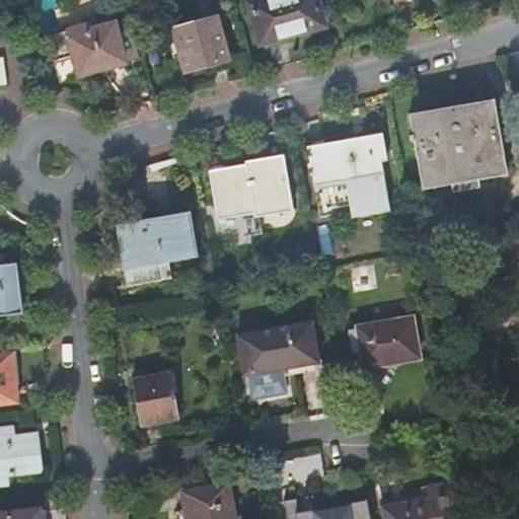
[(314,0),(262,0),(249,3),(261,44),(322,28),(314,0)]
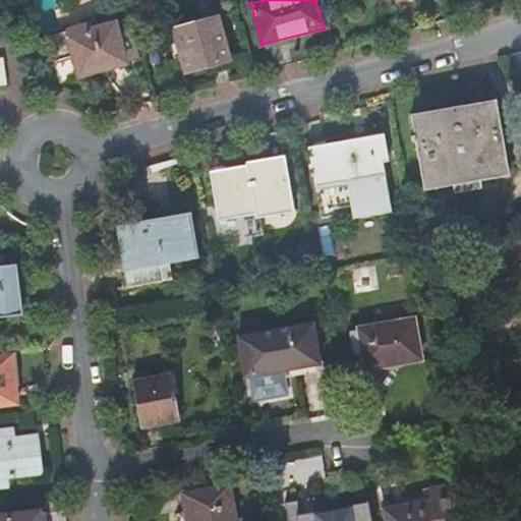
[(218,18),(174,32),(184,73),(230,62),(218,18)]
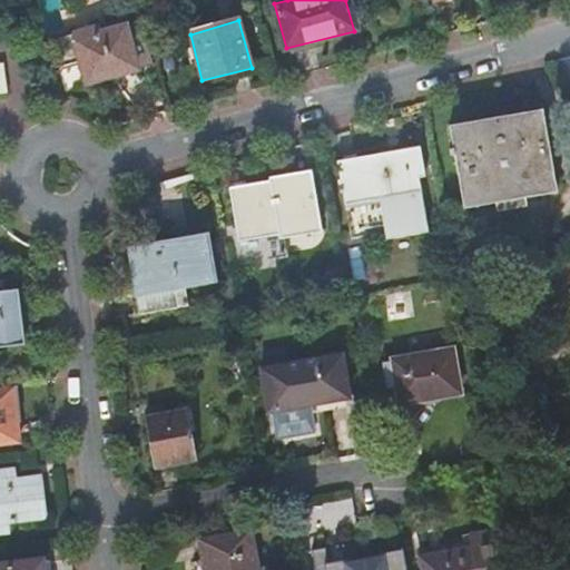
[(64,69),(81,65),(87,86),(138,72),(127,29),(102,37),(101,29),(56,41),(64,69)]
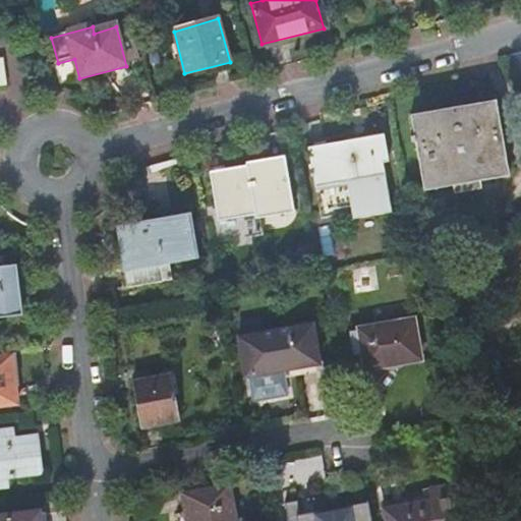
[(0,58),(0,85),(3,85),(3,89),(9,89),(8,81),(7,81),(3,58),(0,58)]
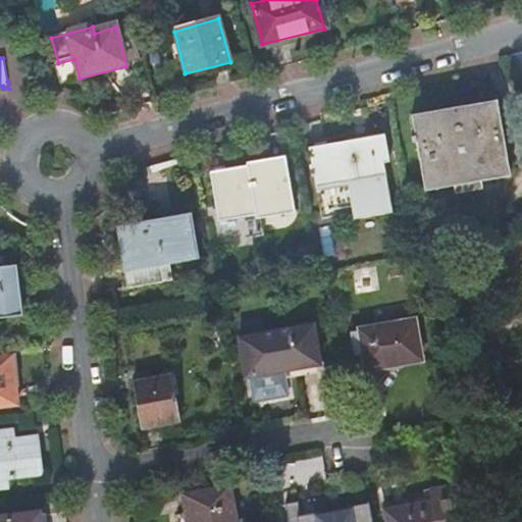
[(413,138),(413,143),(418,143),(427,191),(512,176),(499,101),(414,116),(417,136),(413,138)]
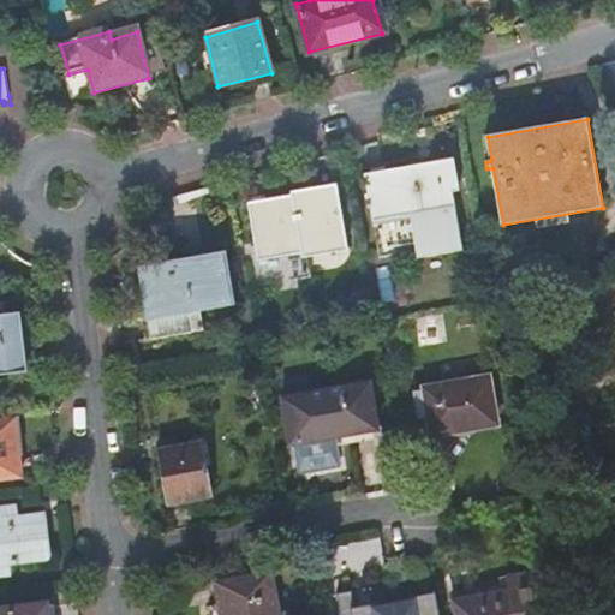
[(366,171),(363,172),(377,254),(416,248),(417,260),(460,250),(452,195),(459,192),(454,163),(368,177),(366,171)]
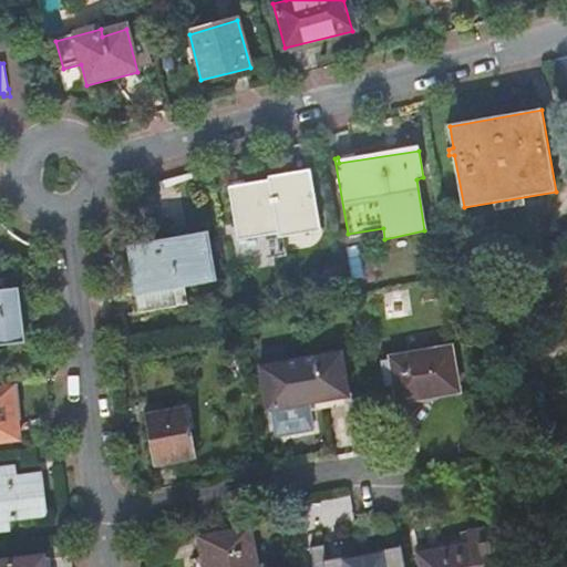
[(236,238),(223,240),(228,266),(287,257),(284,237),(322,230),(322,228),(320,228),(310,175),(313,175),(312,172),(241,183),(244,193),(228,194),(236,238)]
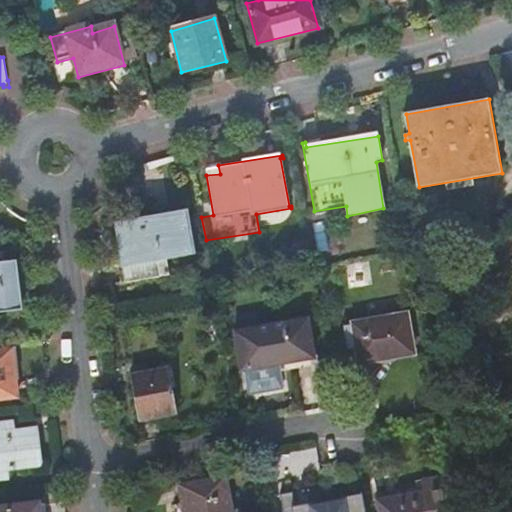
[(205,168),(206,175),(220,174),(218,165),(205,168)]
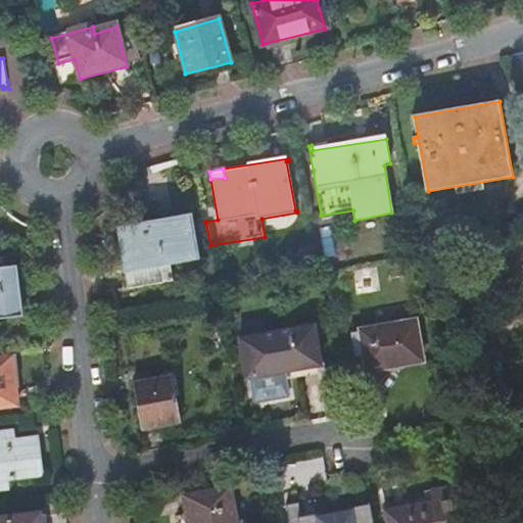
[(125,270),(121,271),(124,288),(173,280),(170,264),(200,257),(190,207),(171,210),(173,216),(116,225),(125,270)]
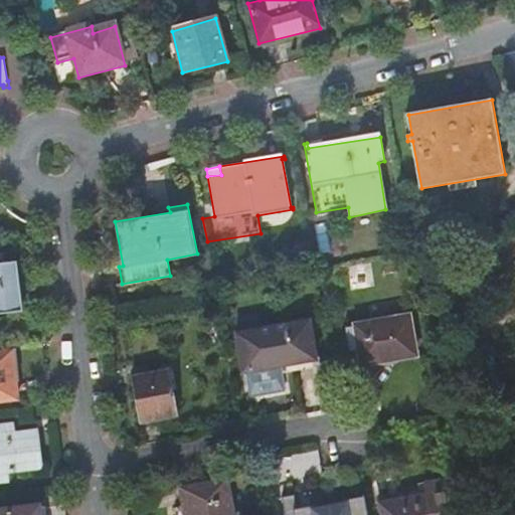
[(15,250),(0,252),(0,312),(23,310),(15,250)]
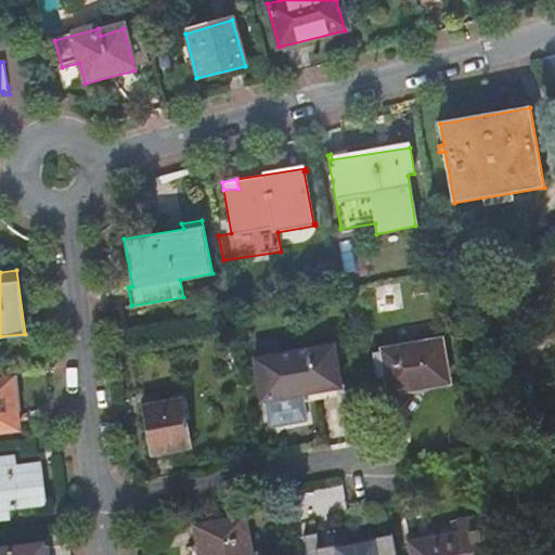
[(441,344),(384,353),(390,394),(448,385),(441,344)]
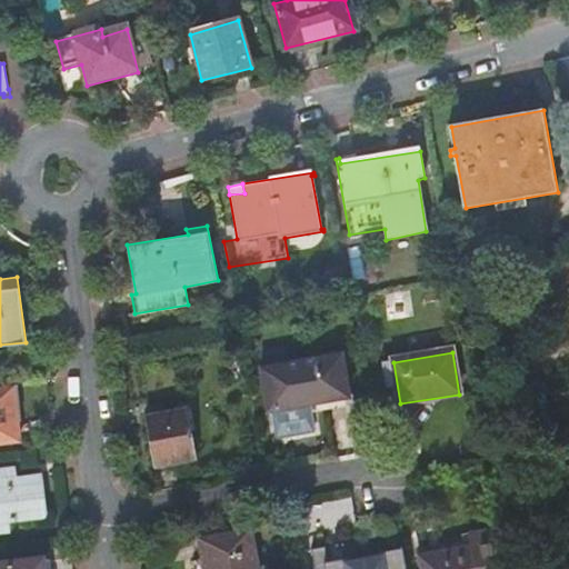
[(349,399),(342,356),(262,367),(268,410),(349,399)]
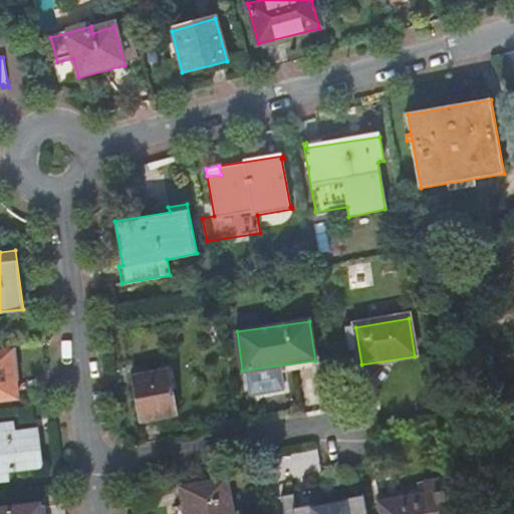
[(7,349),(10,376),(15,376),(11,348),(7,349)]
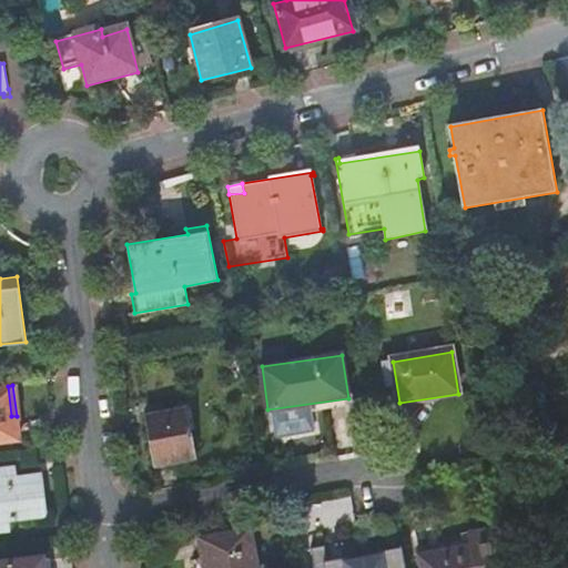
[(11,416),(8,386),(0,387),(0,440),(20,438),(17,416),(11,416)]
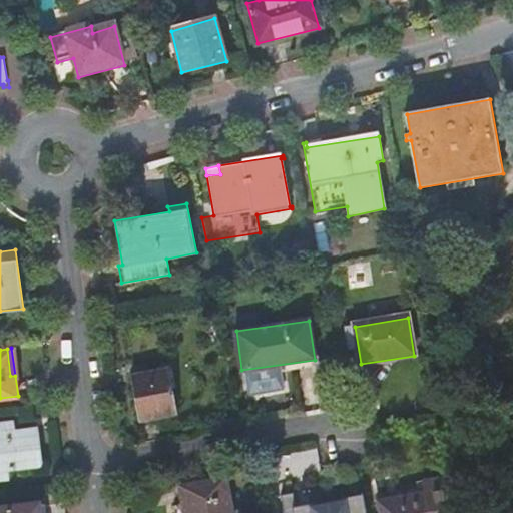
[(169,369),(132,376),(141,419),(177,413),(169,369)]
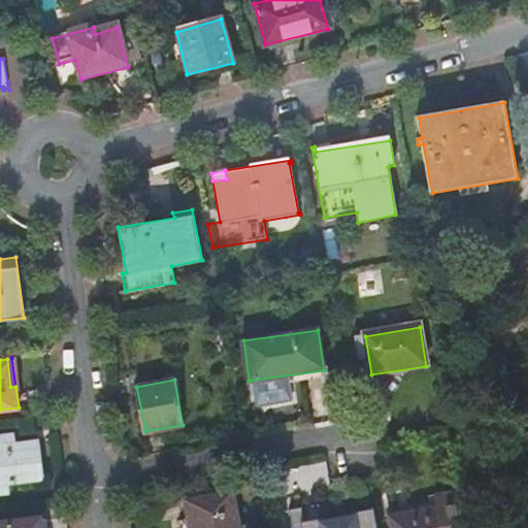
[(0,440),(0,494),(7,494),(5,482),(43,476),(41,446),(10,450),(9,439),(0,440)]
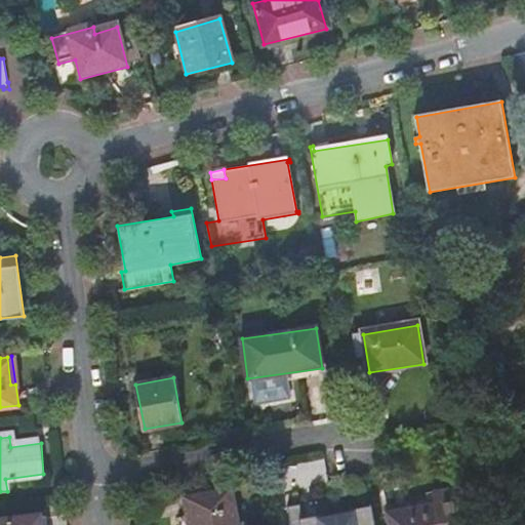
[(389,514),(391,524),(466,524),(459,487),(433,492),(436,505),(389,514)]
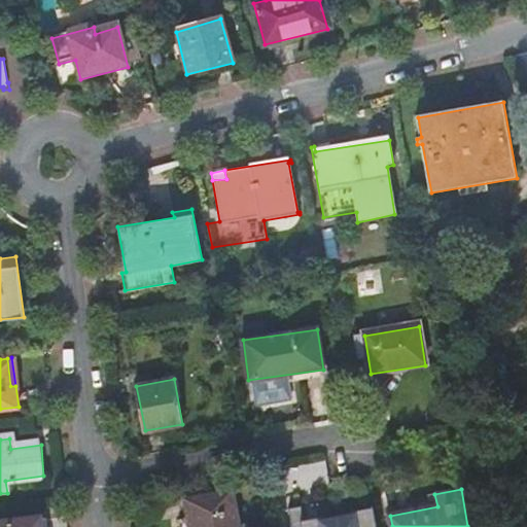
[(181,521),(182,526),(240,526),(235,492),(189,500),(192,519),(181,521)]
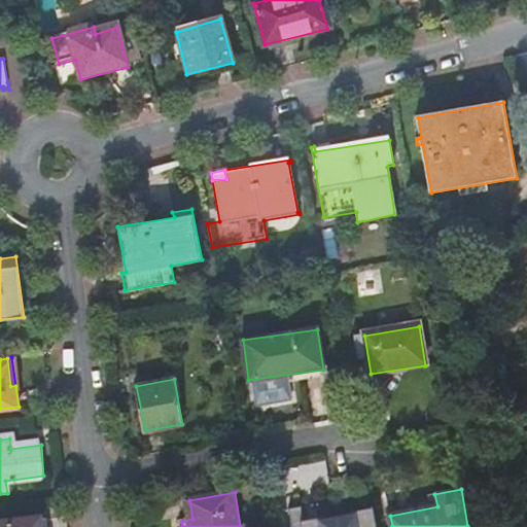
[(379,526),(376,508),(307,521),(305,506),(292,508),(294,526),(379,526)]
